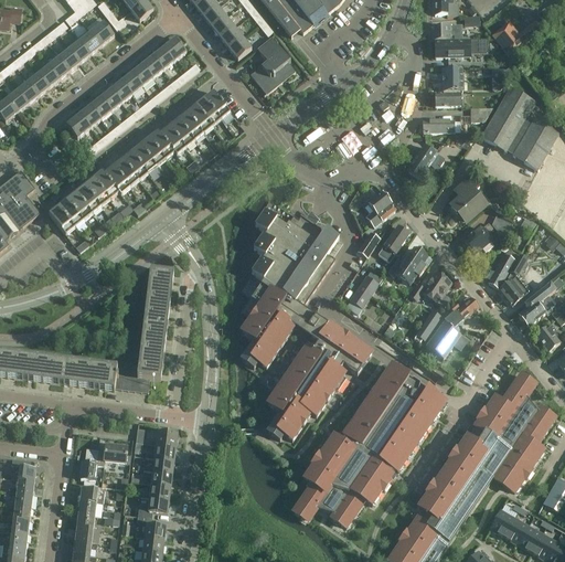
[(65,0),(67,2),(75,11),(86,2),(84,0),(65,0)]
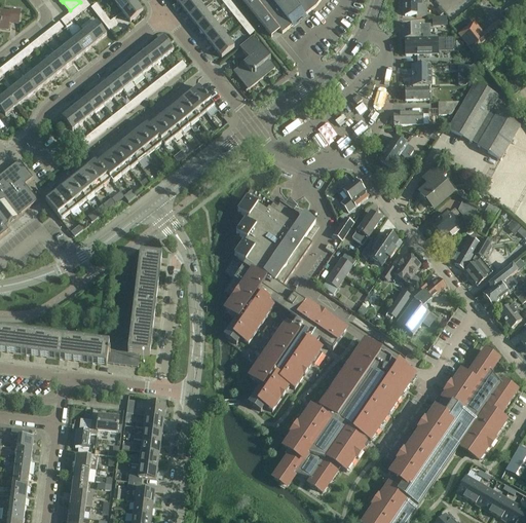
[(122,10),(135,0),(114,0),(122,10)]
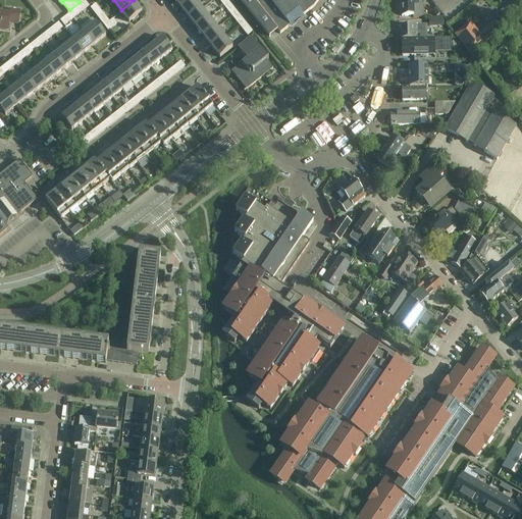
[(134,0),(121,10),(128,19),(142,9),(134,0)]
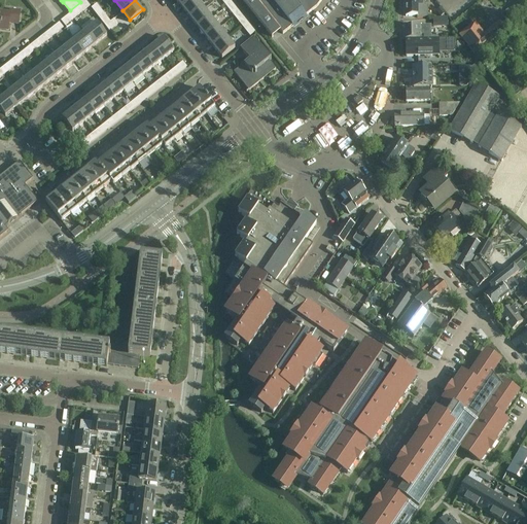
[(190,16),(204,6),(199,0),(191,0),(183,7),(190,16)]
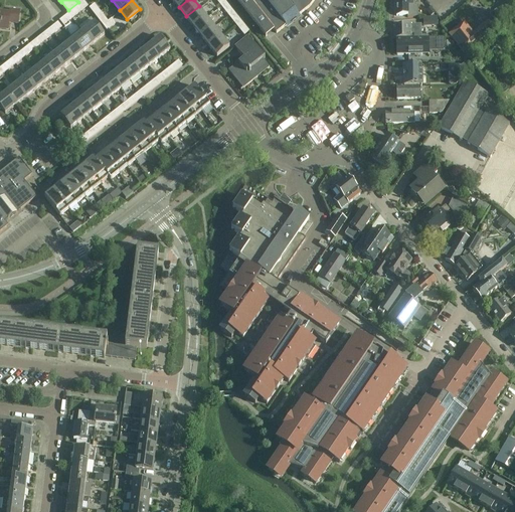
[(228,13),(233,9),(226,0),(221,4),(228,13)]
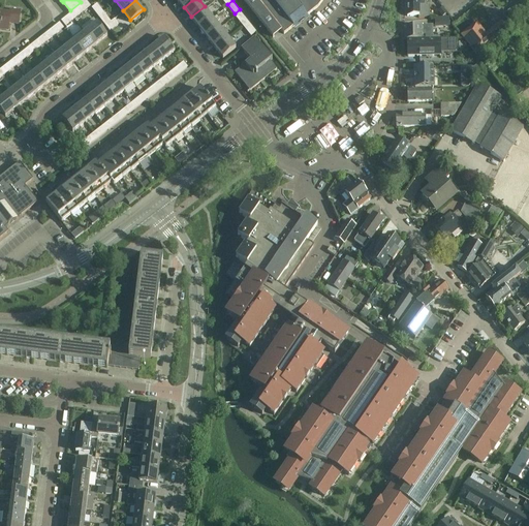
[(245,0),(273,34),(281,28),(284,31),(293,24),(317,4),(320,0),(245,0)]
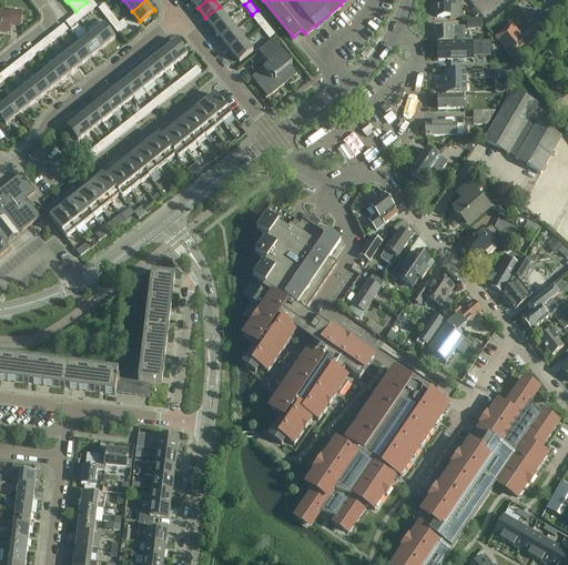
[(105,14),(111,10),(104,1),(98,6),(105,14)]
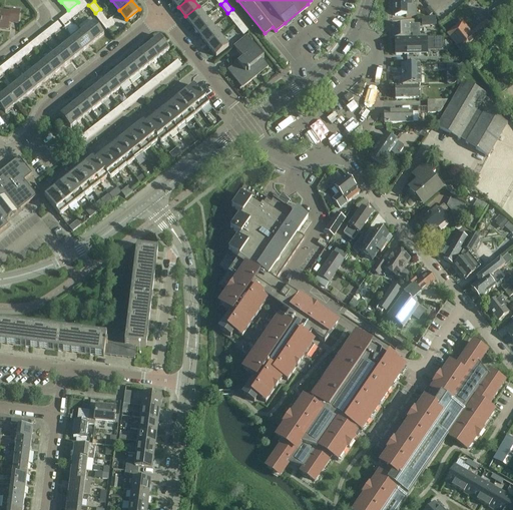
[(78,2),(68,10),(72,16),(83,7),(78,2)]
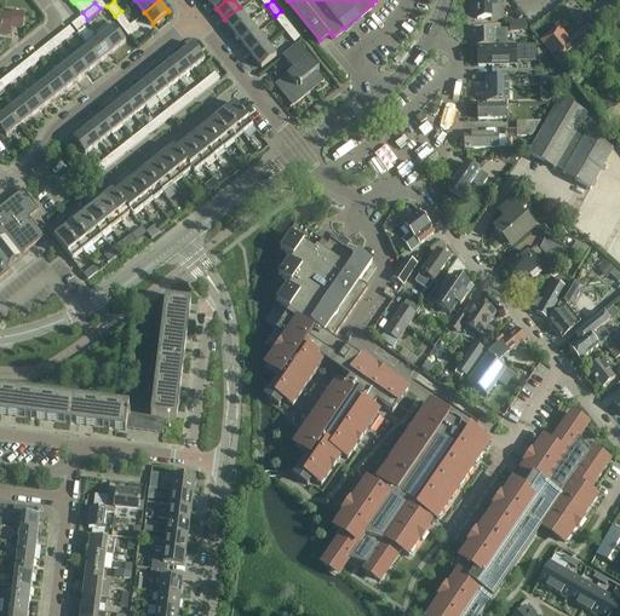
[(499,4),(477,4),(477,5),(477,16),(491,16),(491,18),(499,17),(503,16),(503,4),(499,4)]
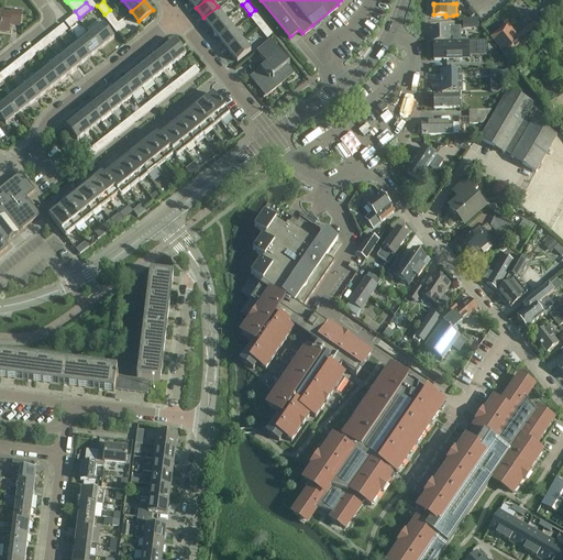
[(470,6),(465,9),(471,15),(475,12),(470,6)]
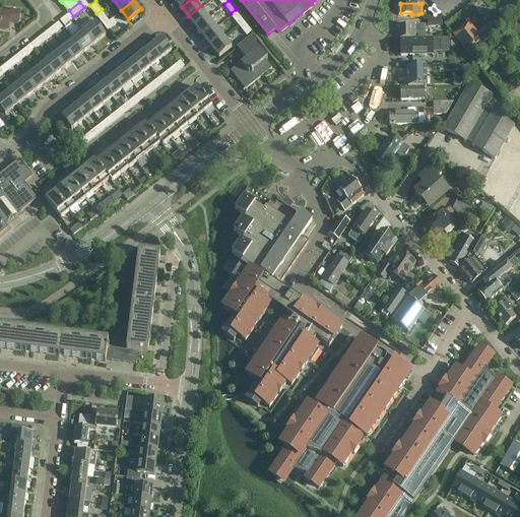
[(9,9),(0,7),(0,26),(8,28),(8,20),(18,21),(19,7),(9,6),(9,9)]
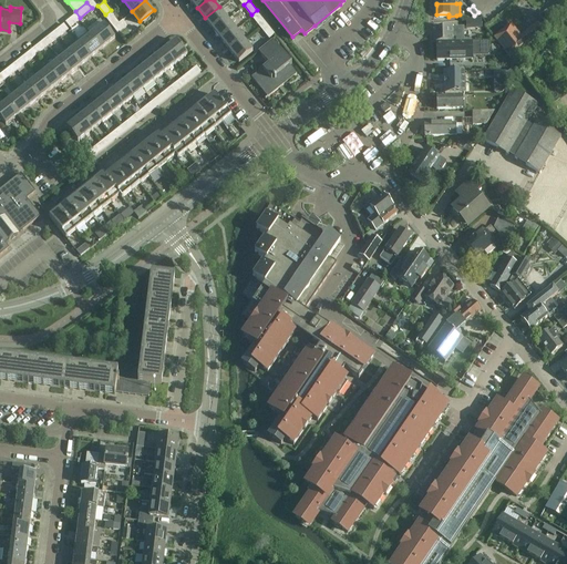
[(214,28),(227,17),(219,7),(205,18),(214,28)]
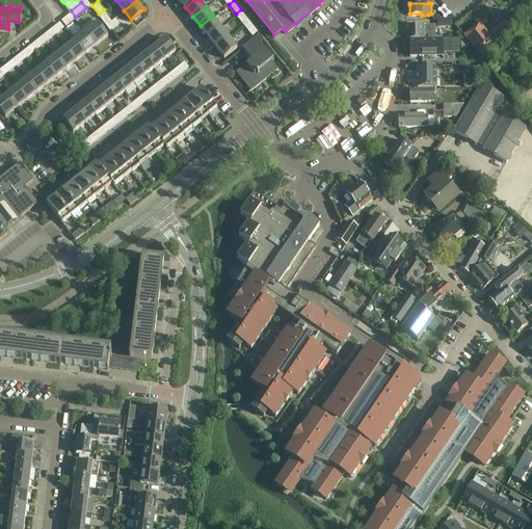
[(106,23),(111,19),(104,9),(99,14),(106,23)]
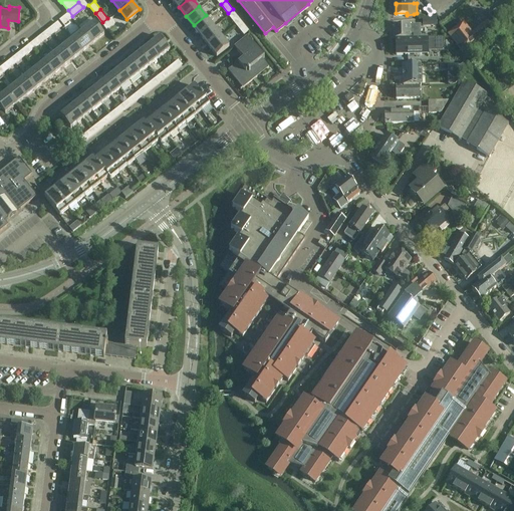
[(236,23),(241,19),(233,9),(228,13),(236,23)]
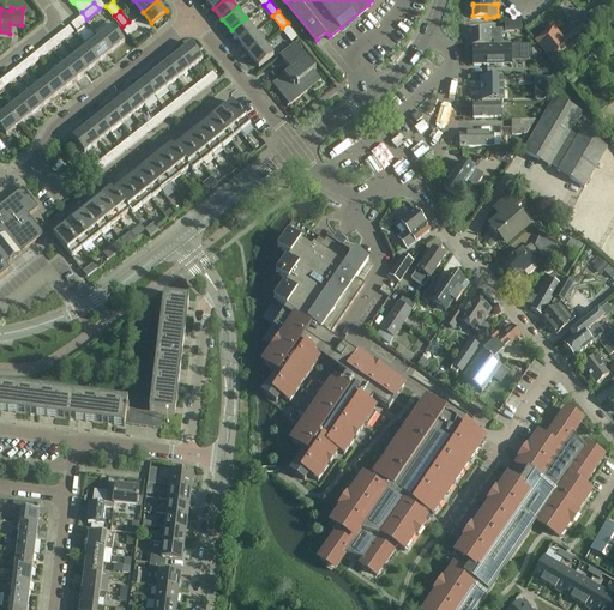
[(76,28),(86,19),(82,12),(71,22),(76,28)]
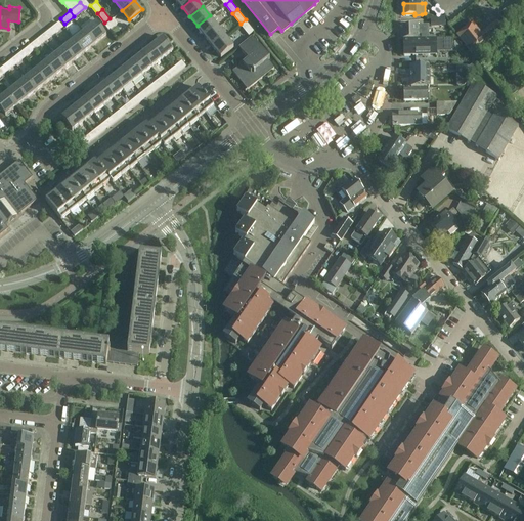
[(205,36),(218,26),(210,15),(198,26),(205,36)]
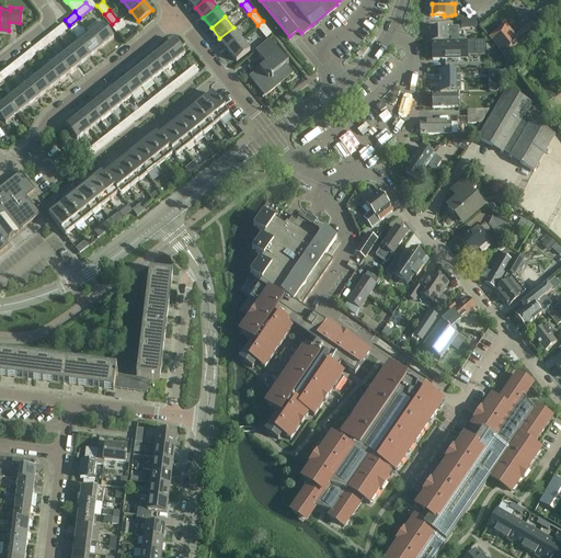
[(121,18),(117,20),(112,24),(116,31),(125,23),(121,18)]
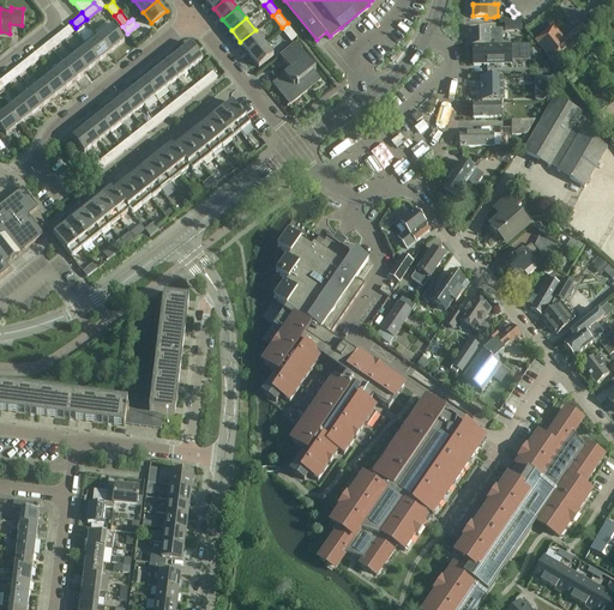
[(288,23),(282,28),(292,38),(296,34),(288,23)]
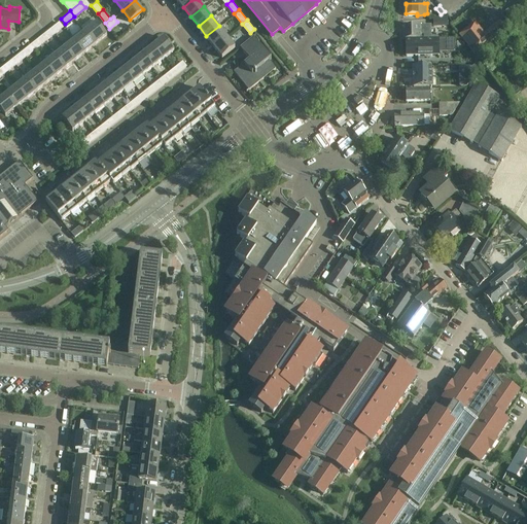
[(484,31),(475,20),(458,33),(475,53),(505,29),(505,28),(510,24),(505,20),(501,24),(498,20),(484,31)]
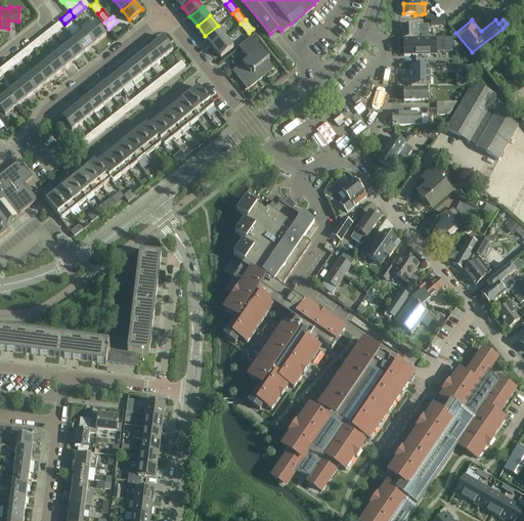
[(51,26),(55,31),(62,26),(58,20),(51,26)]
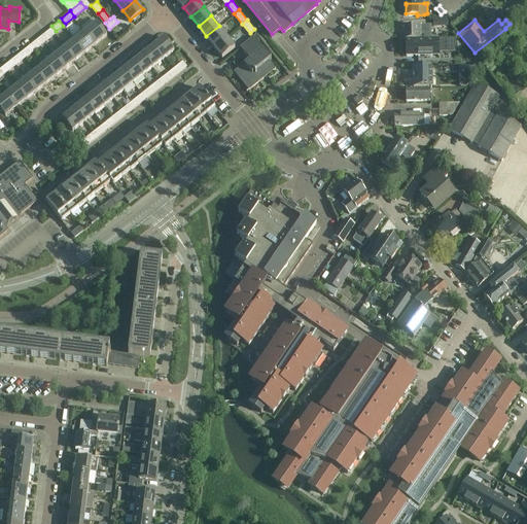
[(86,28),(96,41),(106,33),(96,21),(86,28)]
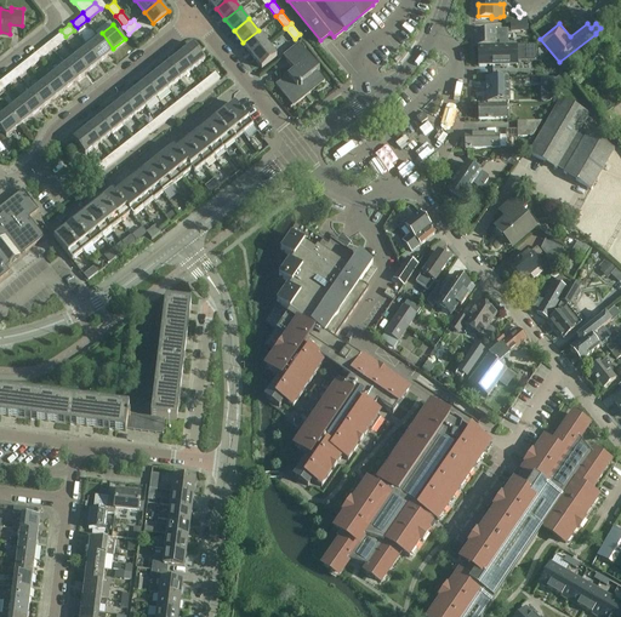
[(496,27),(478,27),(478,43),(496,43),(501,43),(508,43),(508,27),(499,27),(496,27)]
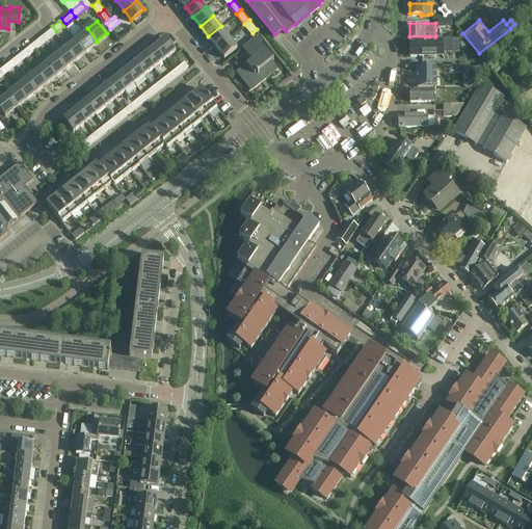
[(46,40),(56,31),(52,26),(42,34),(46,40)]
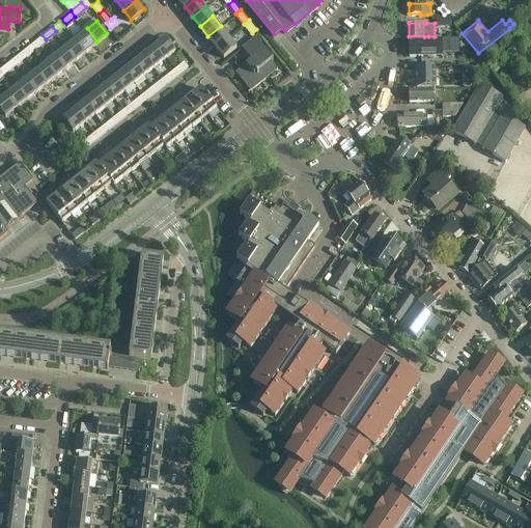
[(216,46),(228,35),(221,26),(207,36),(216,46)]
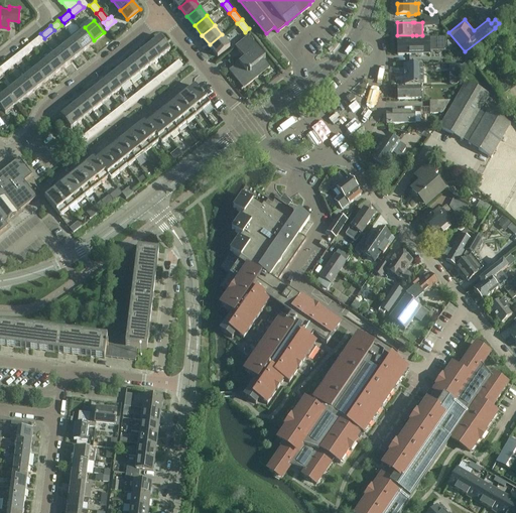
[(85,48),(94,40),(85,27),(75,35),(85,48)]
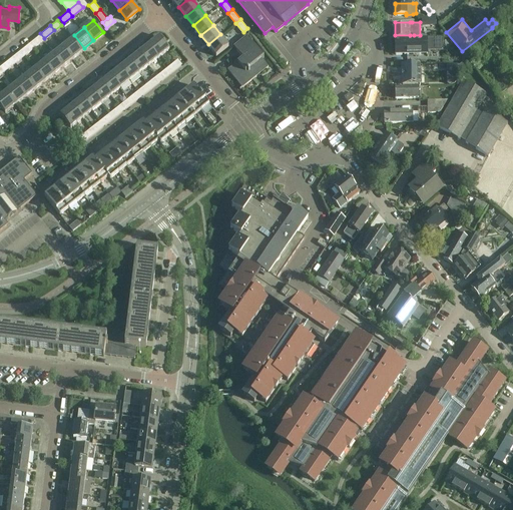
[(34,46),(44,38),(40,33),(30,41),(34,46)]
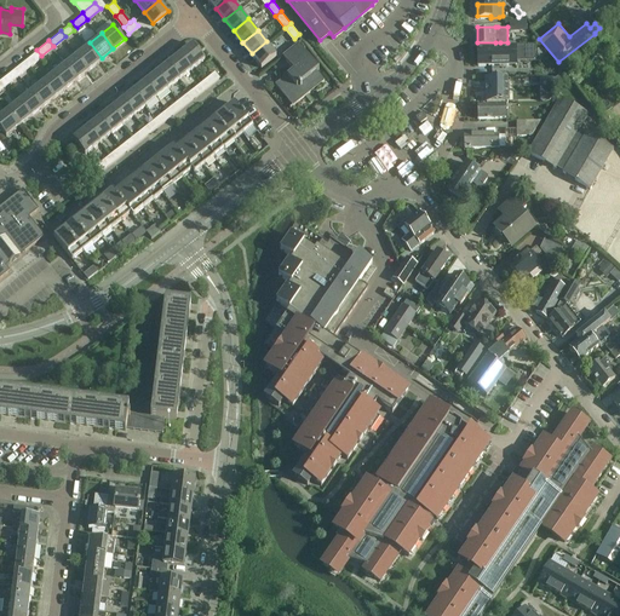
[(179,52),(191,68),(205,57),(193,41),(179,52)]
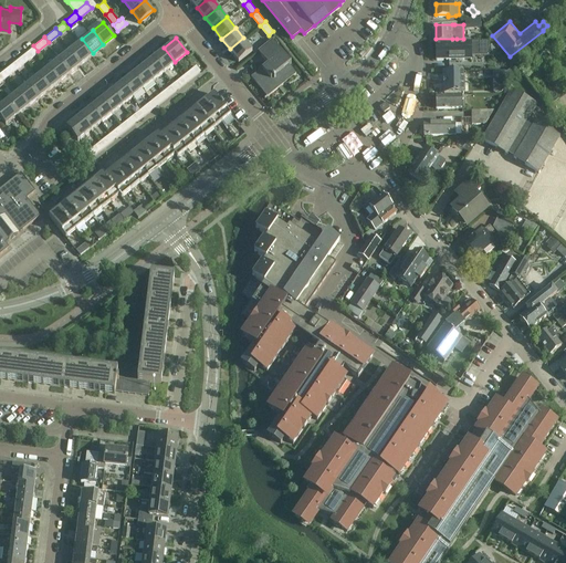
[(243,38),(230,49),(238,60),(252,49),(243,38)]
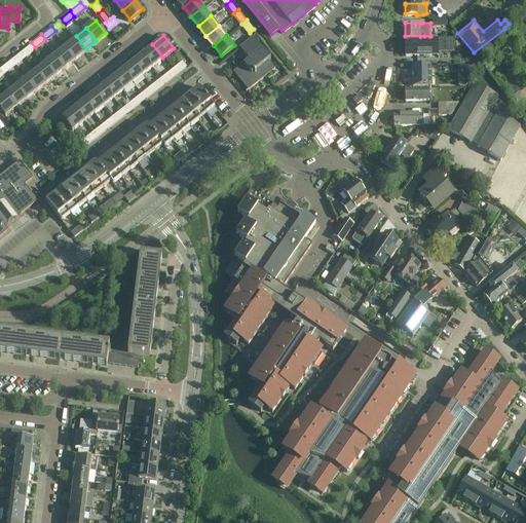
[(248,88),(274,67),(268,59),(270,57),(253,35),(239,45),(249,58),(243,62),(233,70),(248,88)]
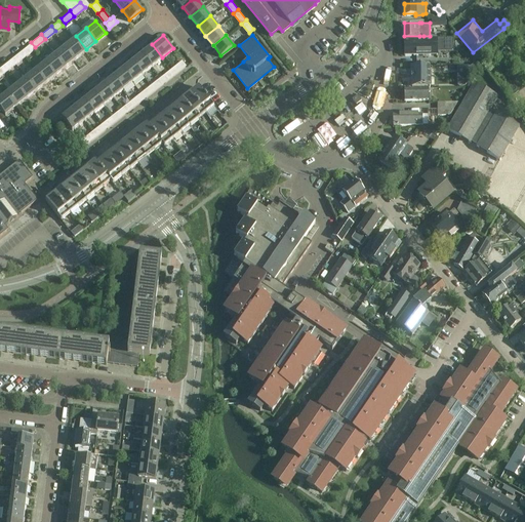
[(76,57),(86,49),(76,36),(66,44),(76,57)]
